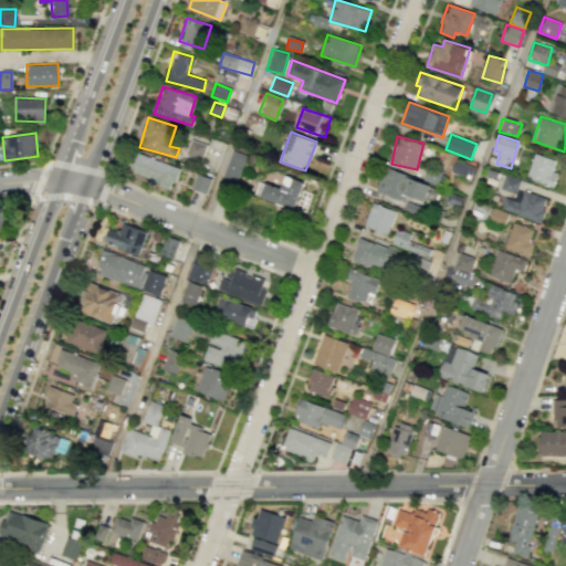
[(186,155),(201,160),(206,144),(190,139),(186,155)]
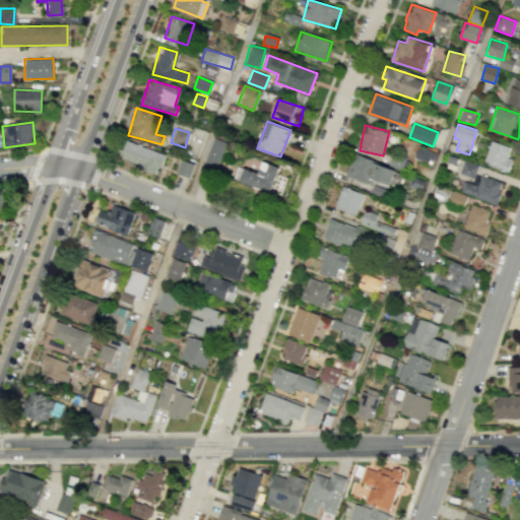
[(204,166),(218,170),(225,141),(211,138),(204,166)]
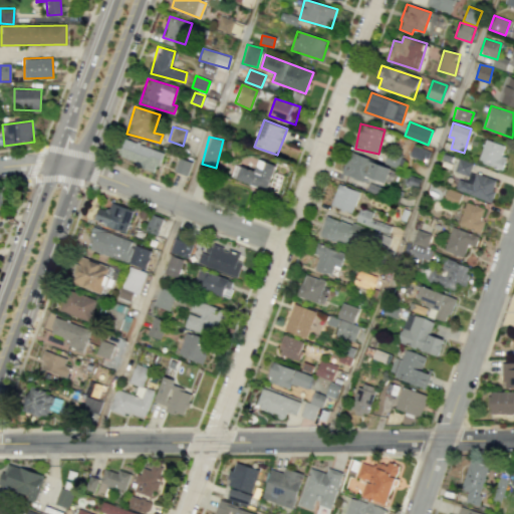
[(163,153),(126,140),(119,158),(156,171),(163,153)]
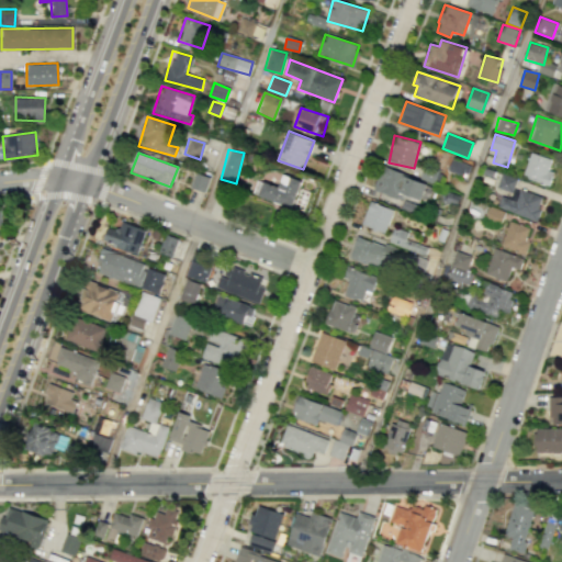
[(523,177),(549,184),(553,171),(548,170),(551,159),(530,153),(523,177)]
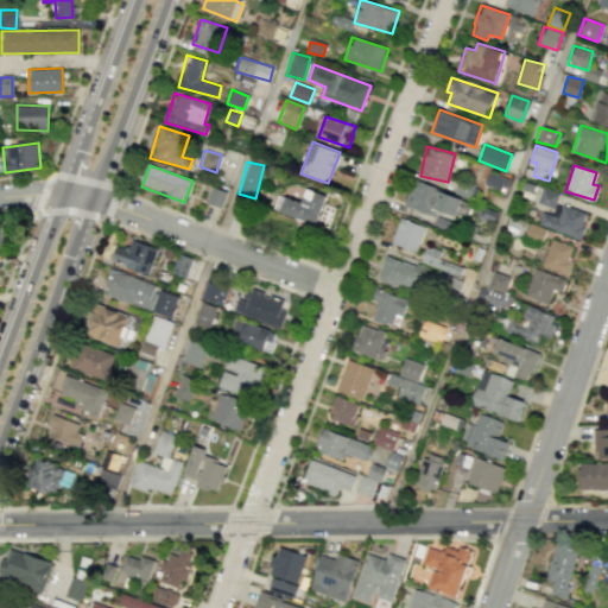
[(483,184),(504,191),(508,178),(488,171),(483,184)]
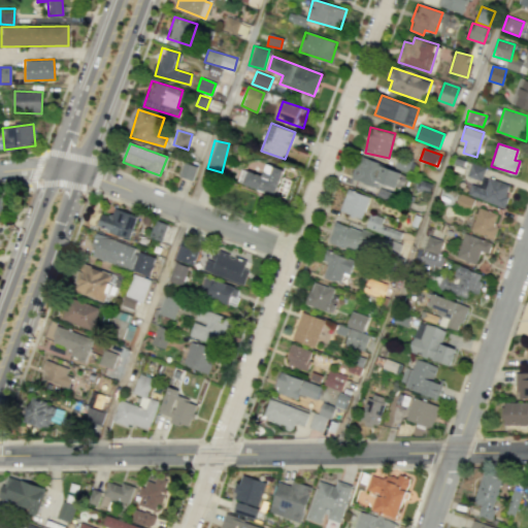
[(351,177),(377,188),(380,183),(395,189),(401,172),(359,156),(351,177)]
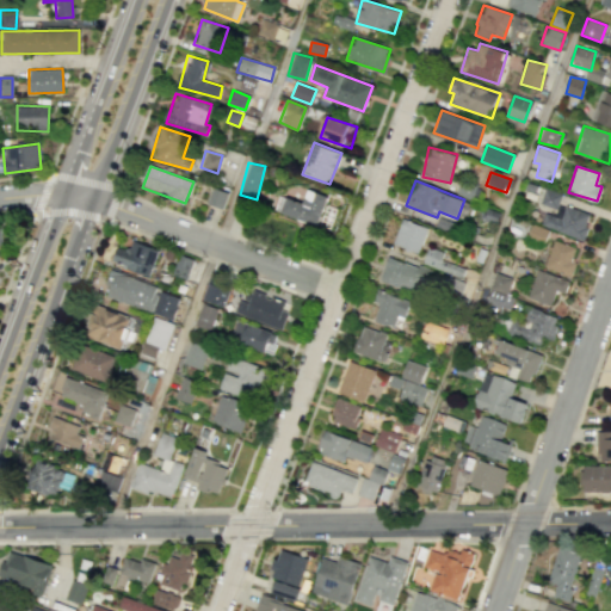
[(228,192),(213,187),(207,203),(222,209),(228,192)]
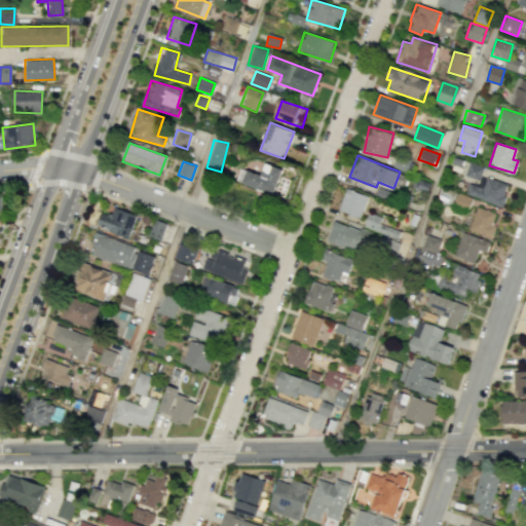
[(284,170),(265,162),(260,176),(241,167),(236,181),(273,195),(284,170)]
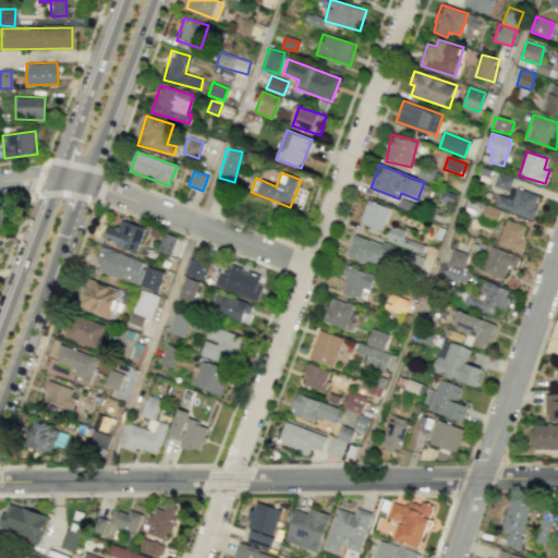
[(509,191),(512,177),(497,172),(494,186),(509,191)]
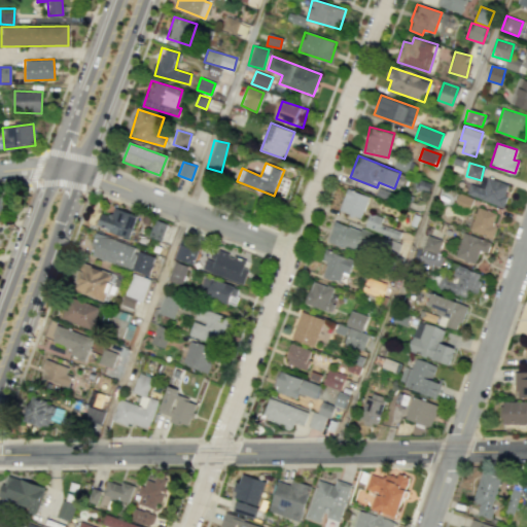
[(484,188),(470,183),(466,194),(501,207),(510,185),(488,177),(484,188)]
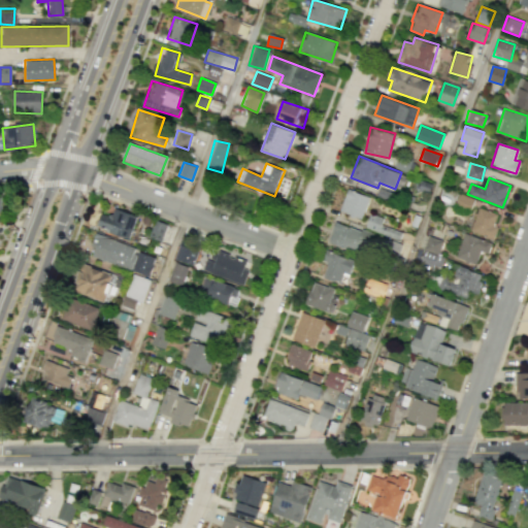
[(361,219),(369,197),(348,189),(339,210),(361,219)]
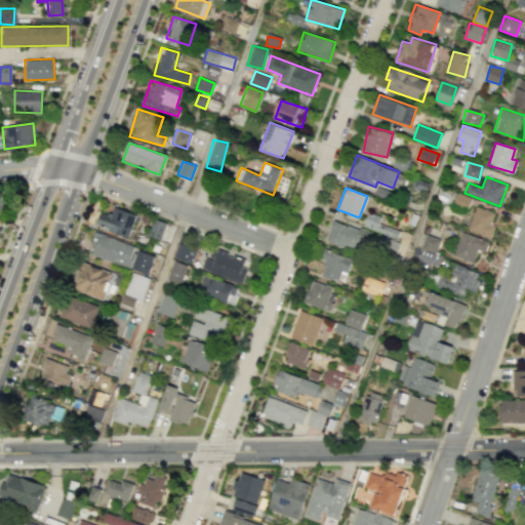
[(453,202),(468,207),(471,198),(457,193),(453,202)]
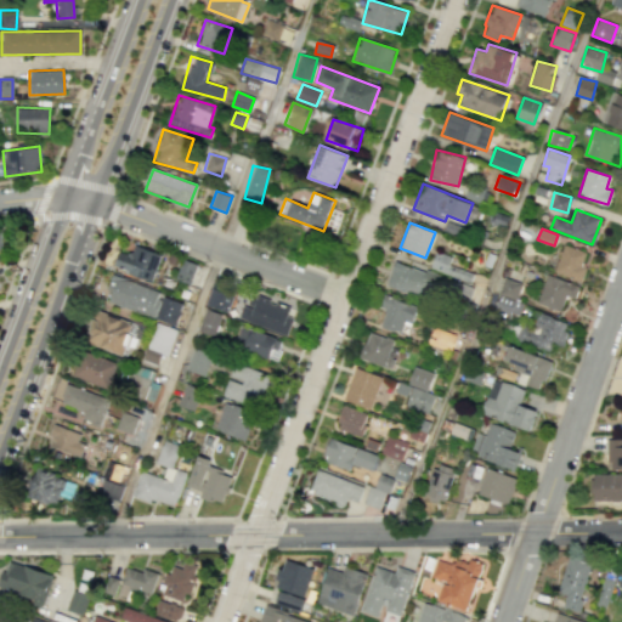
[(114,267),(152,281),(162,254),(134,244),(130,254),(120,250),(114,267)]
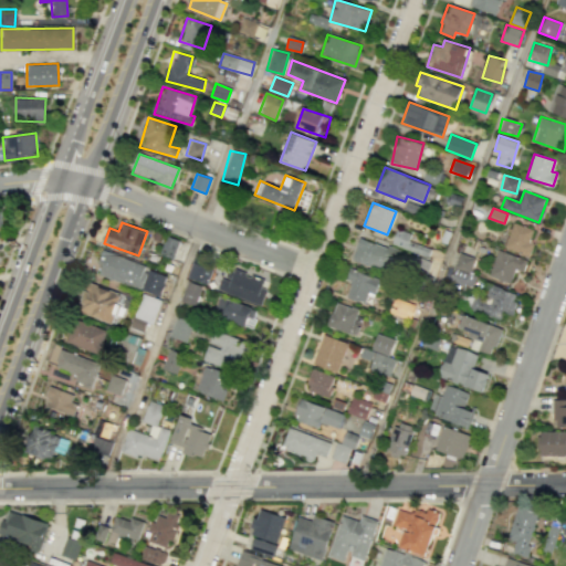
[(528,257),(534,243),(528,241),(533,230),(514,222),(504,247),(528,257)]
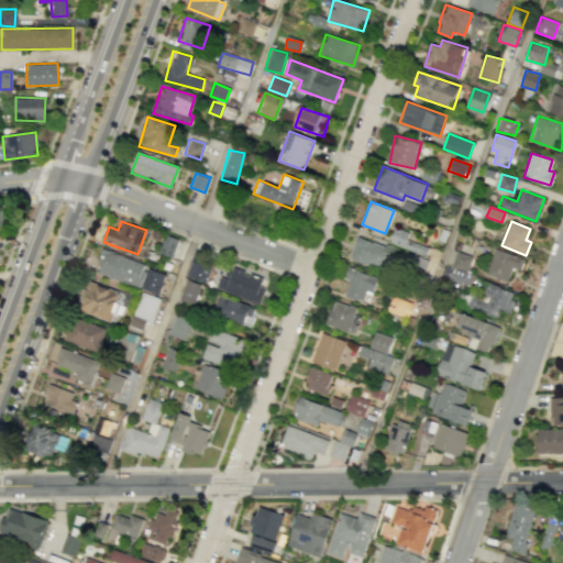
[(389,243),(426,256),(429,247),(407,239),(409,233),(395,228),(389,243)]
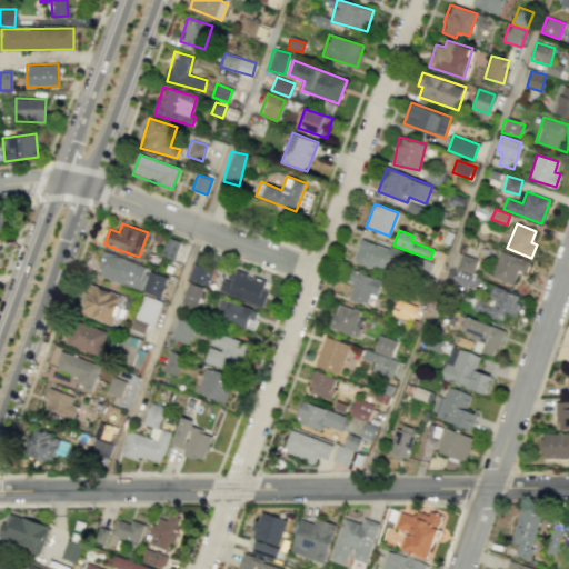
[(181,242),(168,237),(160,253),(173,260),(181,242)]
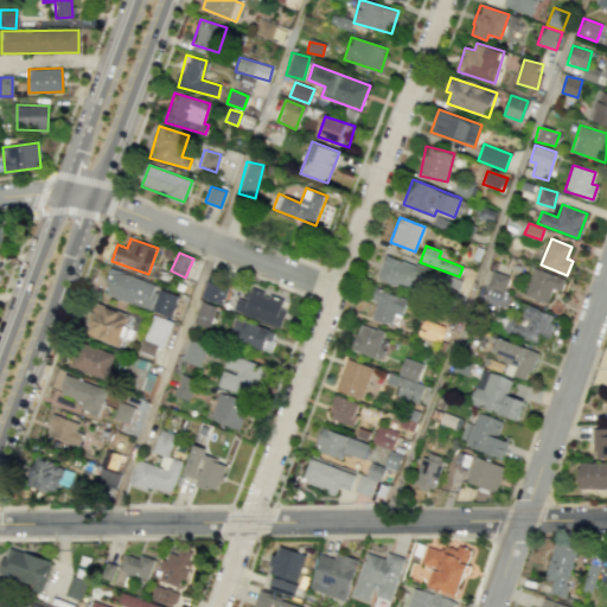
[(377,279),(408,289),(410,280),(427,286),(433,270),(384,255),(377,279)]
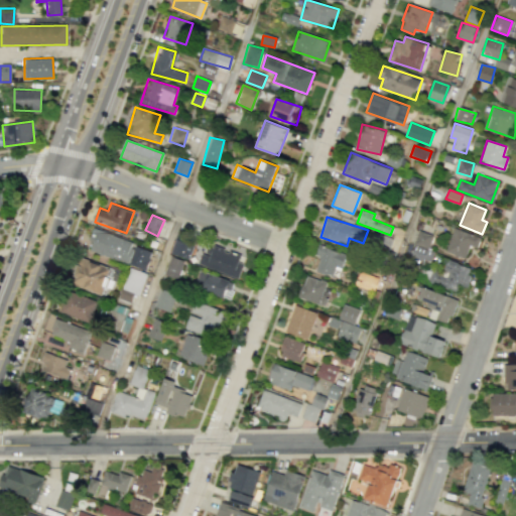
[(134,242),(93,228),(89,241),(92,242),(89,251),(127,263),(134,242)]
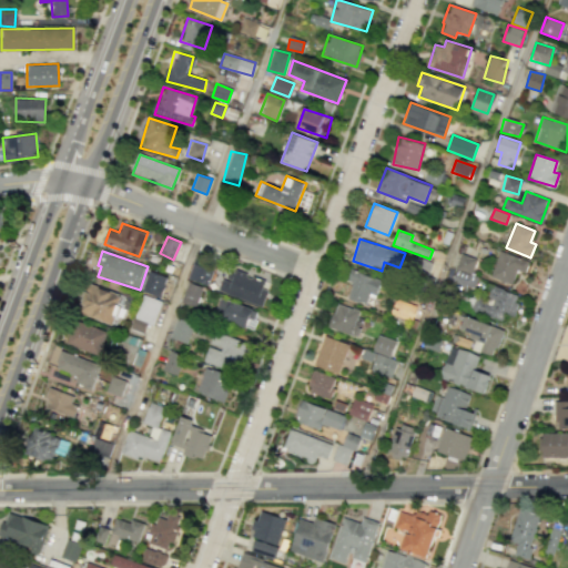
[(511,284),(517,270),(525,273),(529,261),(499,251),(490,276),(511,284)]
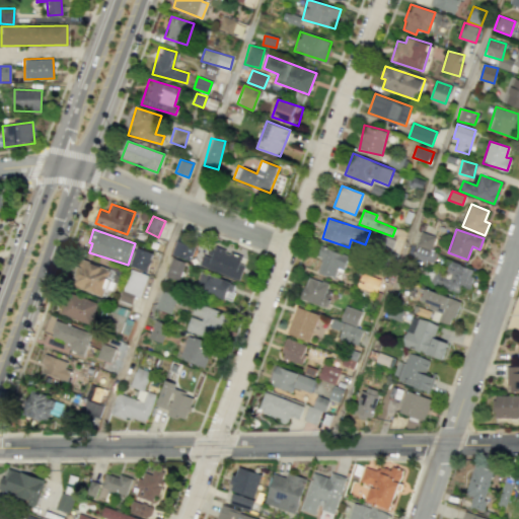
[(435,237),(422,231),(417,245),(430,250),(435,237)]
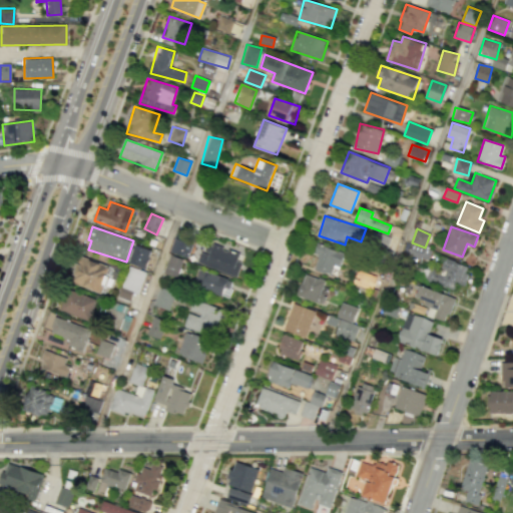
[(192,243),(173,237),(169,251),(187,258),(192,243)]
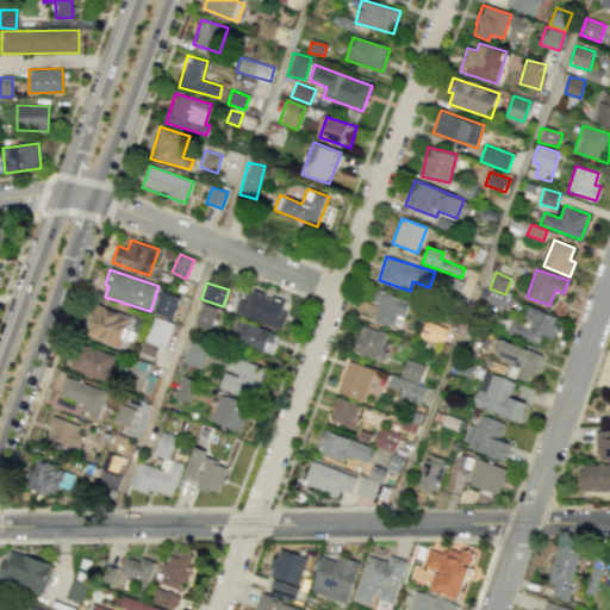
[(238,299),(234,313),(280,327),(287,302),(247,288),(243,302),(238,299)]
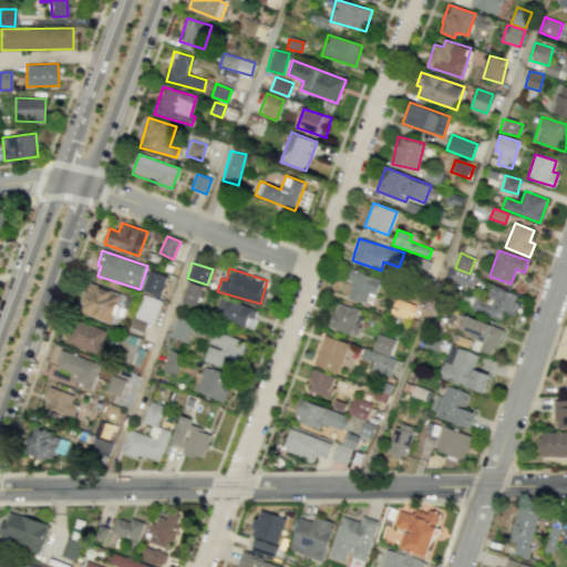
[(374,295),(380,280),(349,268),(346,281),(351,284),(347,297),(364,303),(369,292),(374,295)]
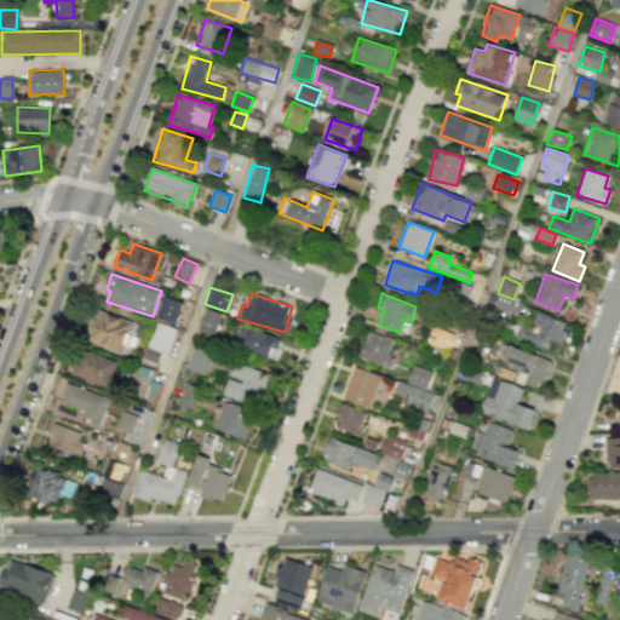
[(516,316),(521,303),(498,293),(493,306),(516,316)]
